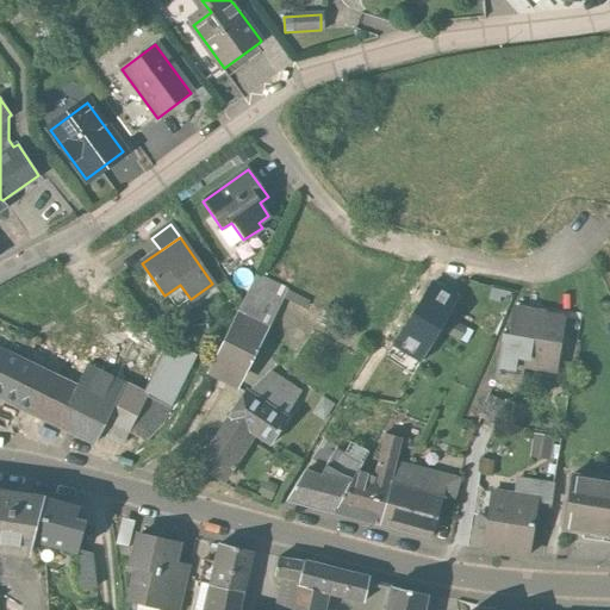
[(287,291),(255,274),(241,303),(237,311),(269,327),(287,291)]
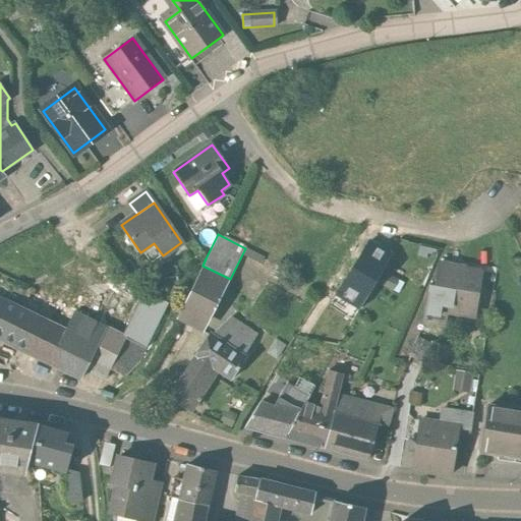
[(390,254),(368,241),(335,295),(359,309),(390,254)]
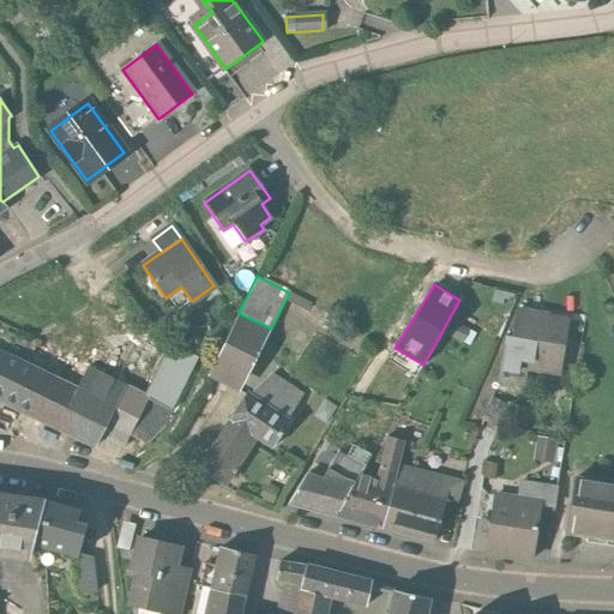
[(567,320),(516,311),(511,338),(505,337),(498,379),(517,381),(518,378),(558,383),(567,320)]
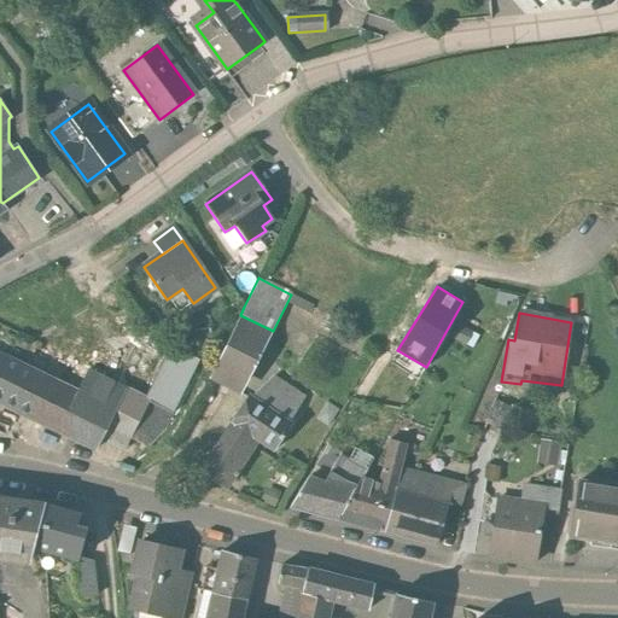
[(273,331),(240,315),(210,377),(243,394),(273,331)]
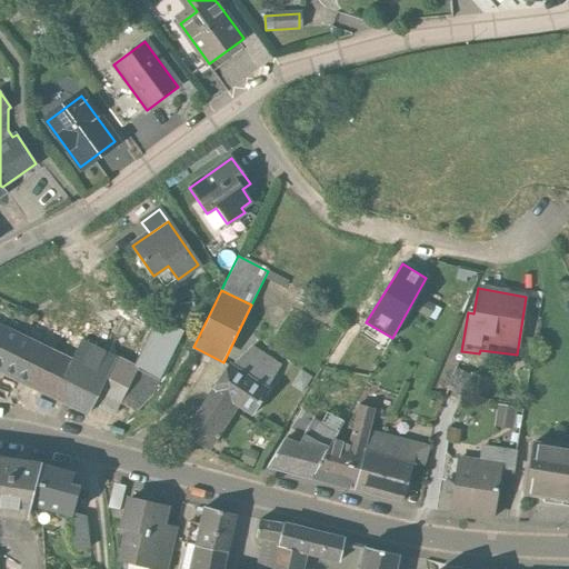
[(435,307),(422,301),(417,311),(430,318),(435,307)]
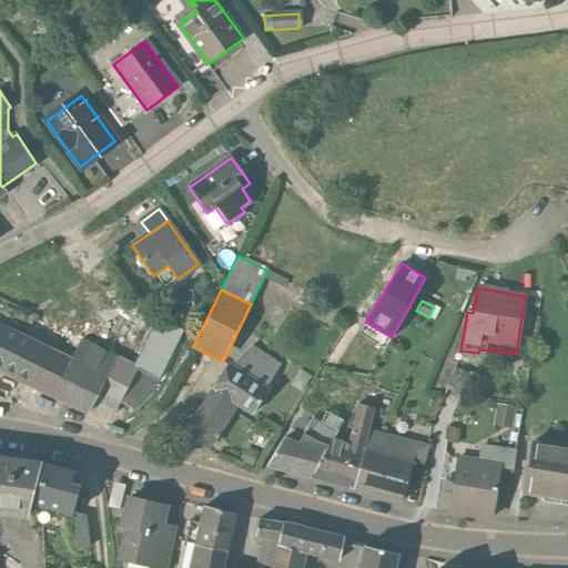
[(52,326),(32,317),(22,336),(42,346),(52,326)]
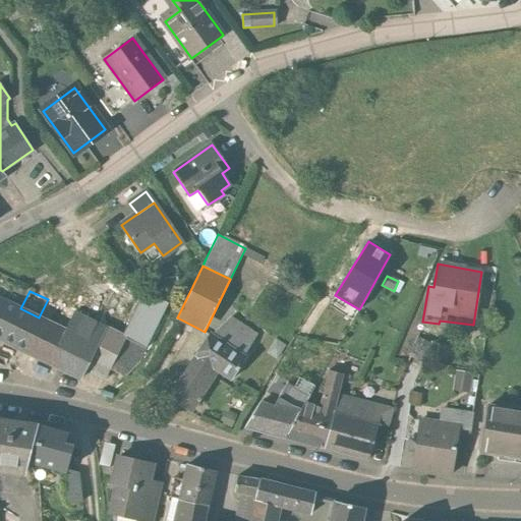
[(167,303),(146,292),(123,336),(124,337),(124,338),(146,348),(167,303)]
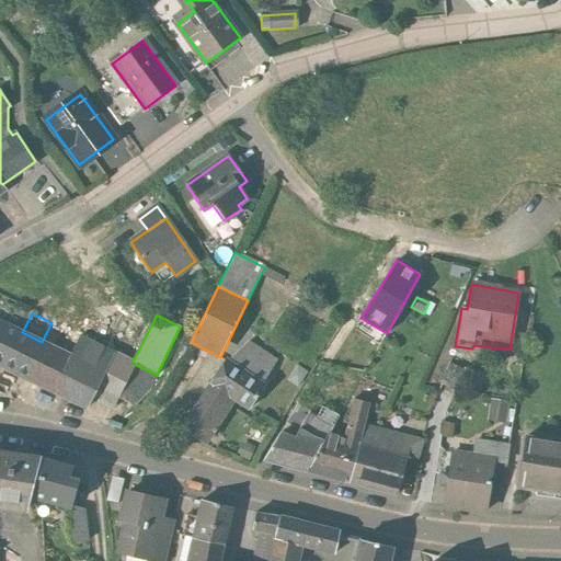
[(22,332),(0,321),(0,365),(27,379),(45,343),(42,342),(22,332)]
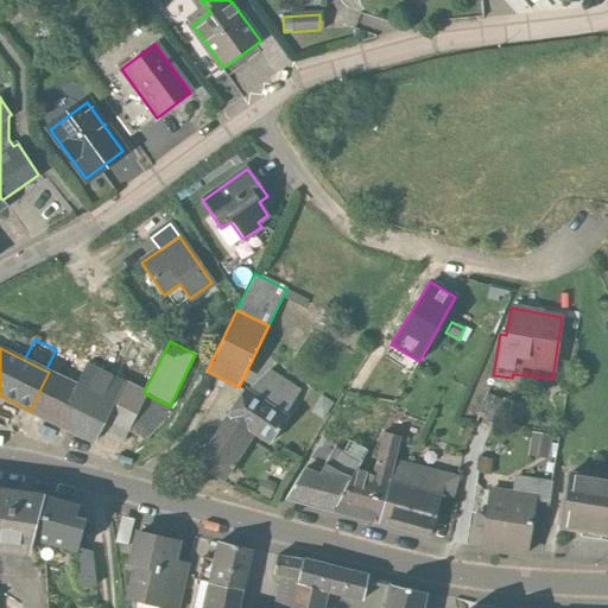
[(87,365),(56,349),(45,371),(49,372),(77,385),(87,365)]
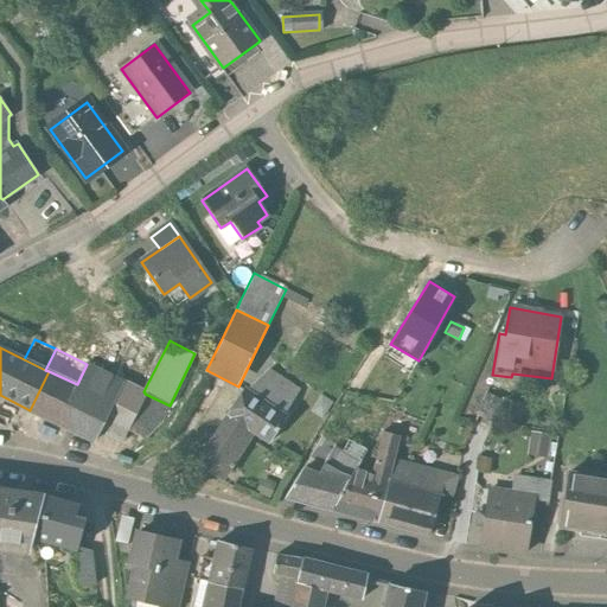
[(144,391),(87,364),(77,384),(58,425),(94,441),(97,433),(120,443),(127,430),(147,439),(159,425),(170,406),(145,394),(145,393),(144,391)]
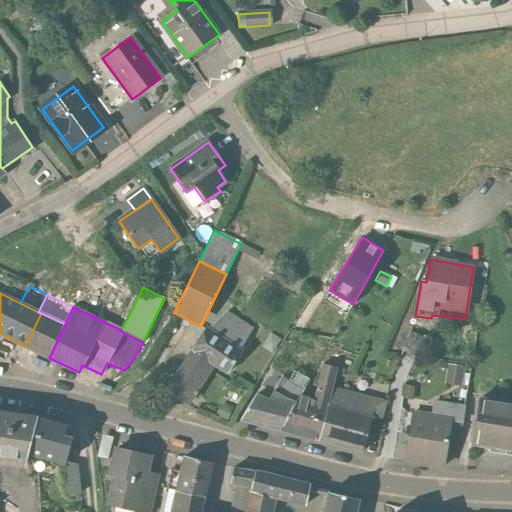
[(65,324),(41,313),(25,346),(49,358),(65,324)]
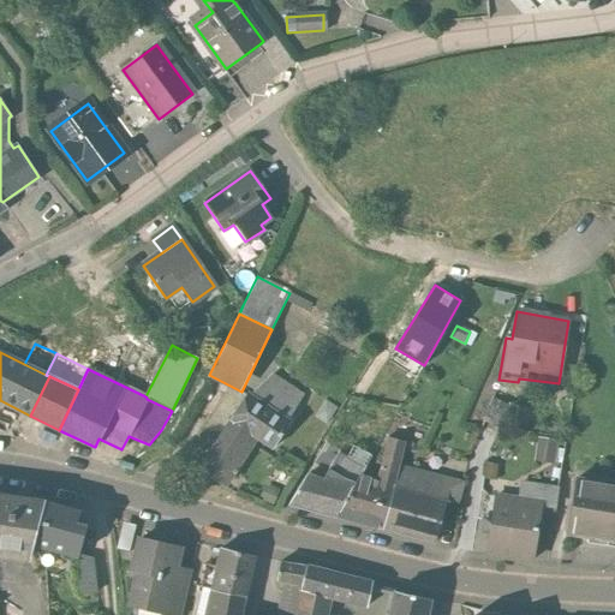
[(274,377),(249,398),(270,412),(284,402),(294,410),(303,396),(274,377)]
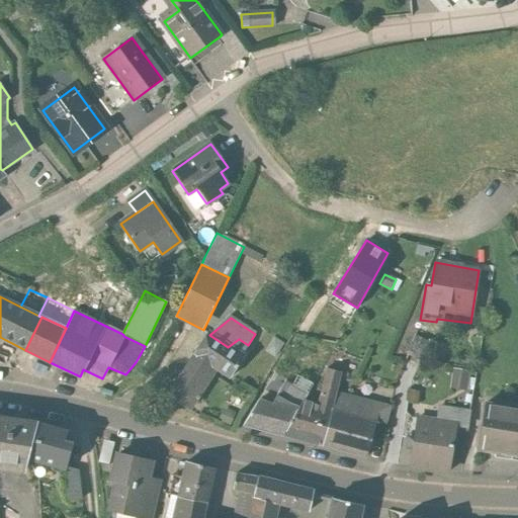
[(207,334),(192,357),(214,371),(228,380),(251,347),(248,345),(239,339),(228,347),(209,335),(207,334)]
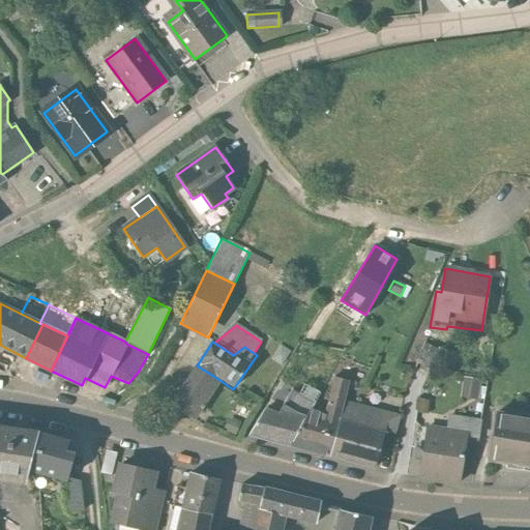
[(281,348),(272,361),(281,366),(289,353),(281,348)]
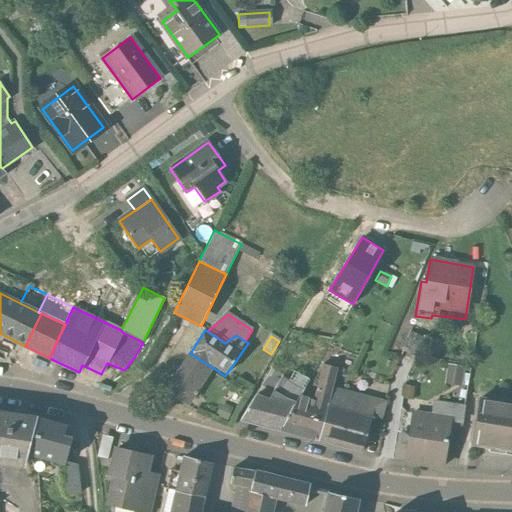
[(212,367),(190,353),(167,389),(190,403),(212,367)]
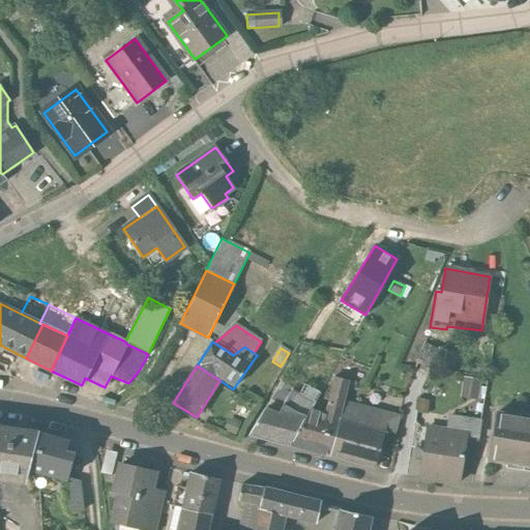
[(478,414),(480,376),(462,375),(461,413),(478,414)]
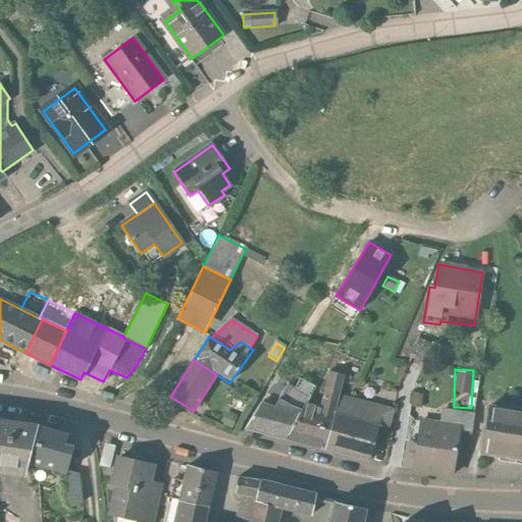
[(343,375),(328,371),(320,408),(333,412),(343,375)]
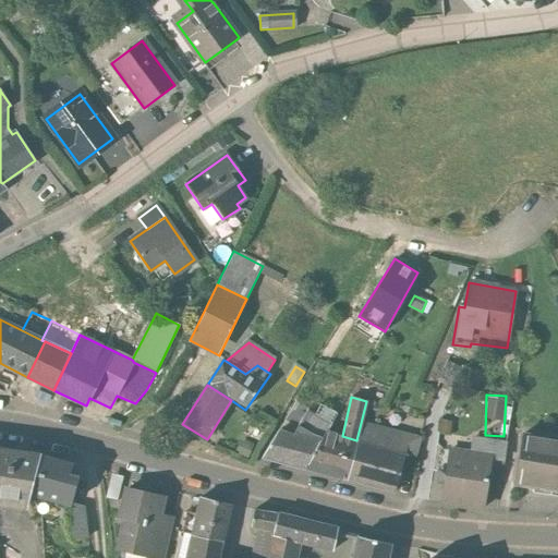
[(305,413),(291,438),(277,433),(262,458),(304,469),(325,432),(327,432),(329,427),(305,413)]
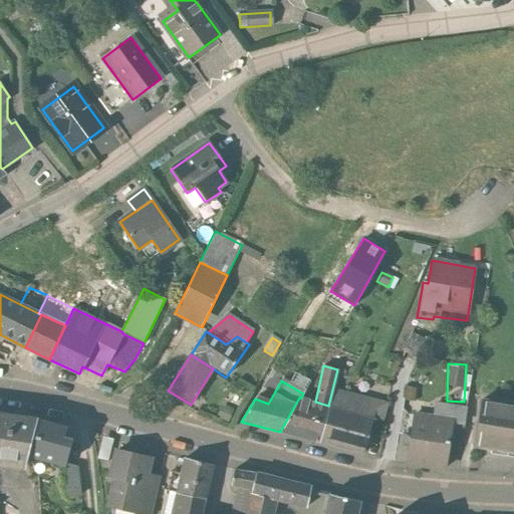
[(329,406),(329,407),(319,443),(362,454),(372,418),(380,420),(386,405),(353,396),(348,412),(329,406)]
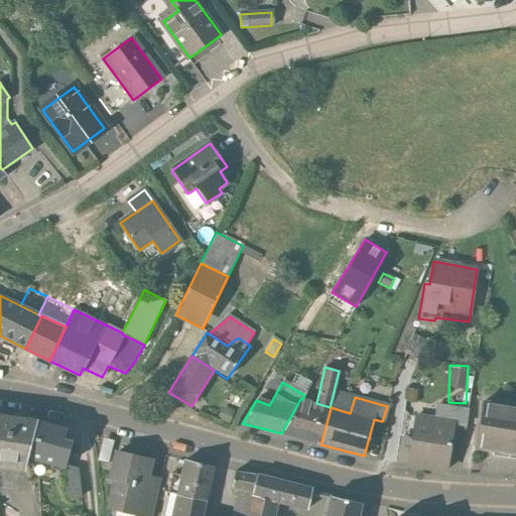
[(302,399),(300,399),(281,433),(320,444),(331,408),(331,407),(330,407),(316,403),(302,399)]
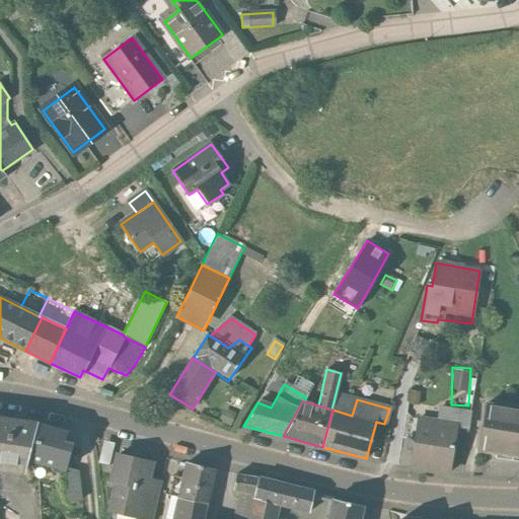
[(518,411),(486,404),(478,448),(518,454),(518,411)]
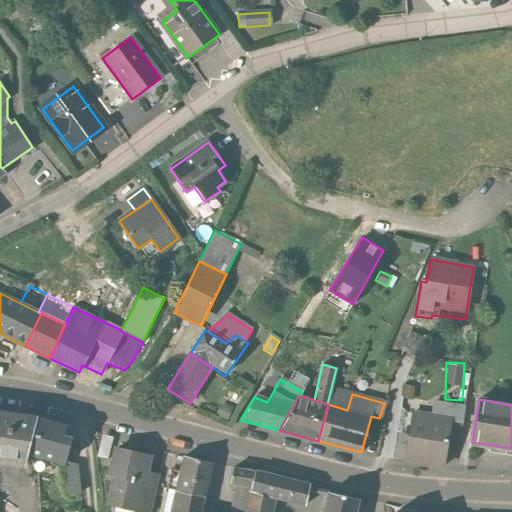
[(452,418),(411,412),(403,461),(444,467),(452,418)]
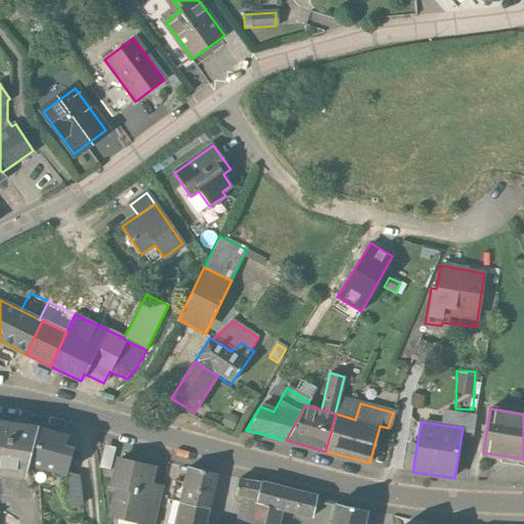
[(38,430),(0,424),(0,477),(25,481),(28,468),(38,430)]
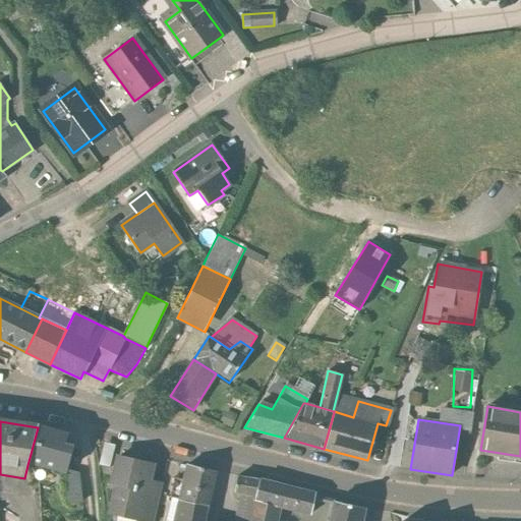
[(66,435),(38,427),(27,465),(66,475),(68,470),(73,447),(63,445),(66,435)]
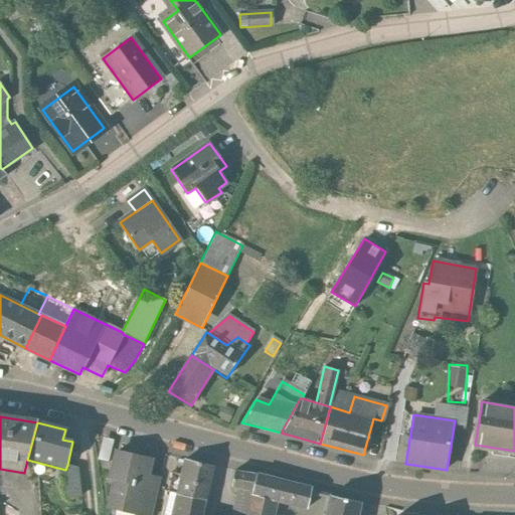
[(151,461),(115,453),(109,480),(119,482),(113,504),(136,510),(134,514),(151,514),(157,491),(143,488),(145,476),(148,477),(151,461)]
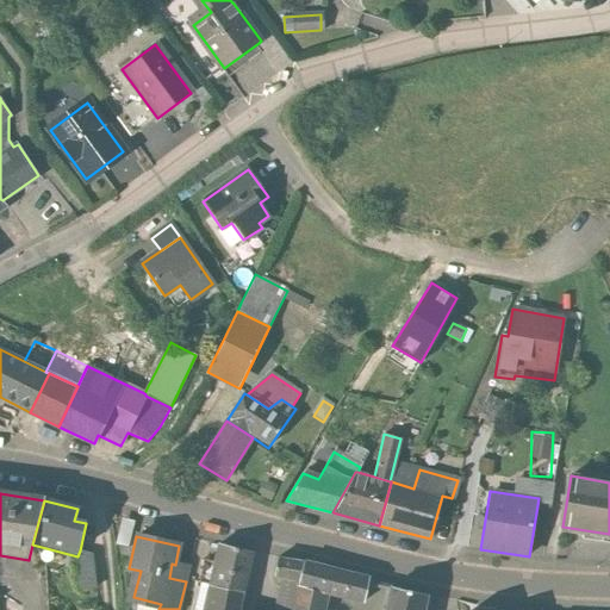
[(251,553),(219,545),(215,565),(206,564),(203,580),(211,583),(210,585),(242,593),(251,553)]
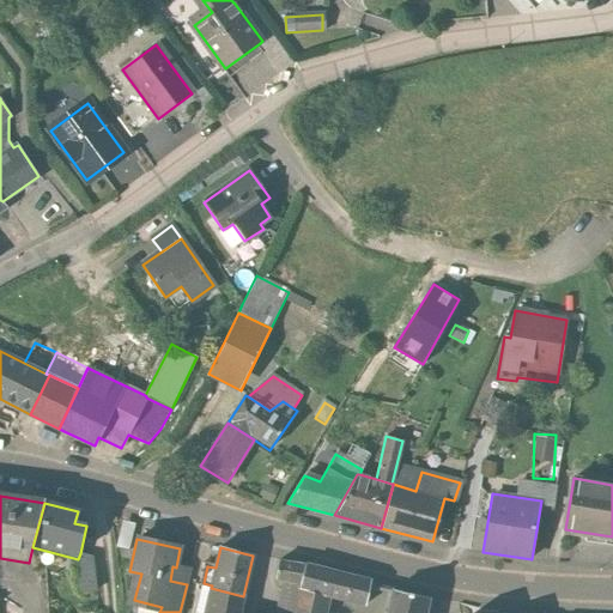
[(92,556),(80,553),(78,559),(76,565),(79,593),(97,592),(92,556)]
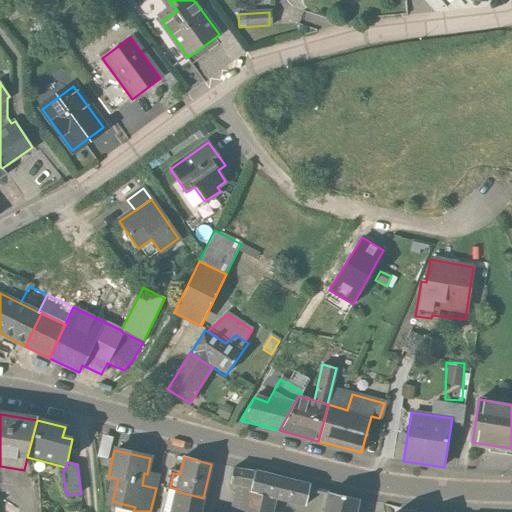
[(254,474),(232,469),(229,487),(235,488),(250,491),(254,474)]
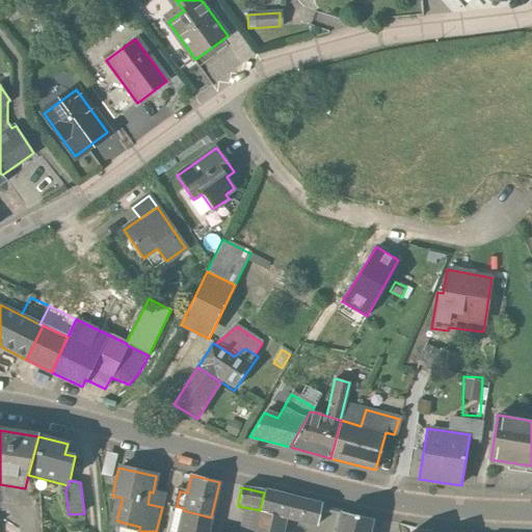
[(322,506),(264,493),(260,510),(259,514),(287,521),(317,528),(322,506)]
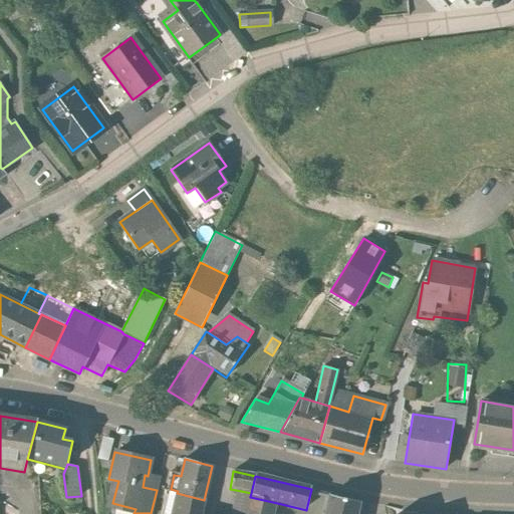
[(251,493),(236,490),(230,513),(245,513),(250,497),(251,493)]
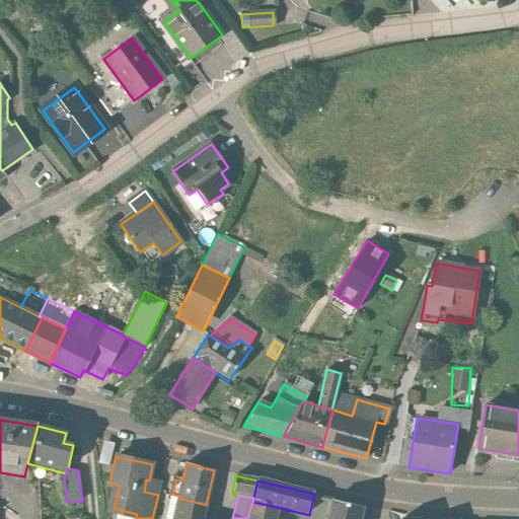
[(178,498),(170,496),(165,518),(170,518),(203,518),(206,505),(178,498)]
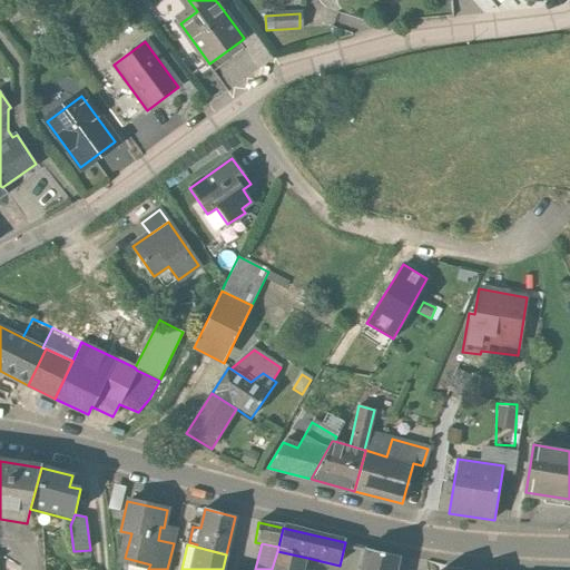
[(395,569),(399,559),(365,550),(361,569),(395,569)]
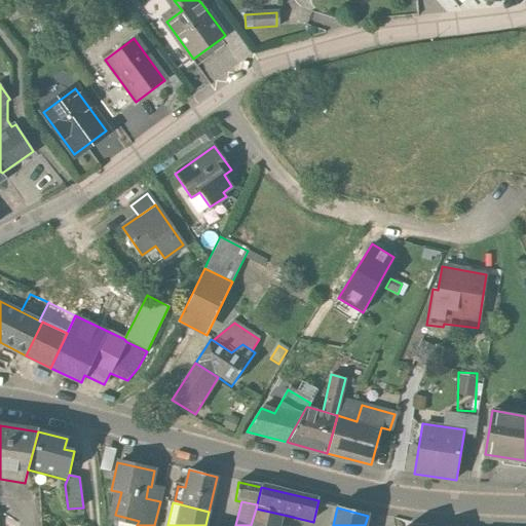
[(280,525),(284,515),(256,509),(251,525),(280,525)]
